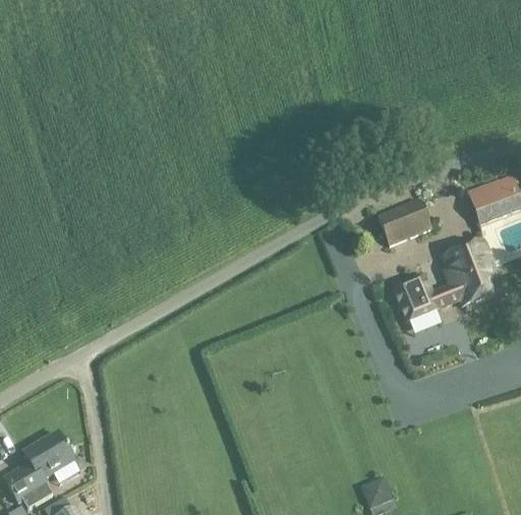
[(520,193),(512,173),(467,190),(480,224),(520,208),(520,193)]
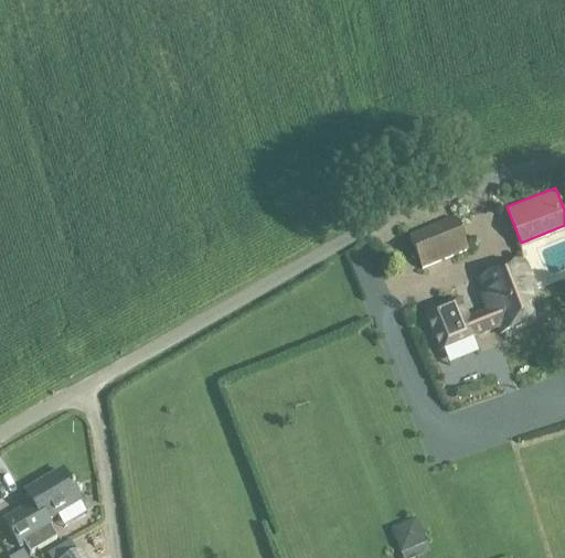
[(456,214),(409,233),(423,265),(469,246),(456,214)]
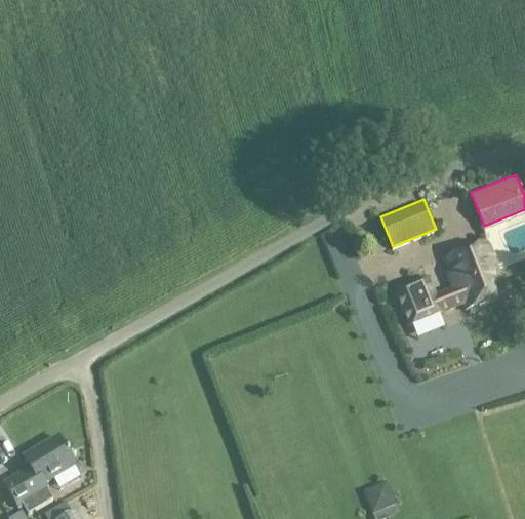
[(445,256),(467,307),(507,290),(486,239),(445,256)]
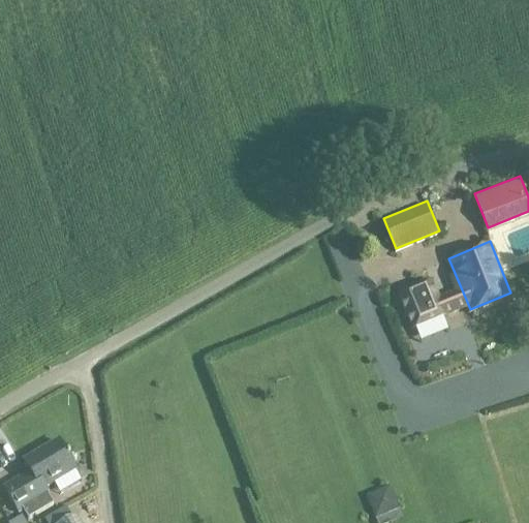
[(445,312),(432,278),(400,290),(413,325),(445,312)]
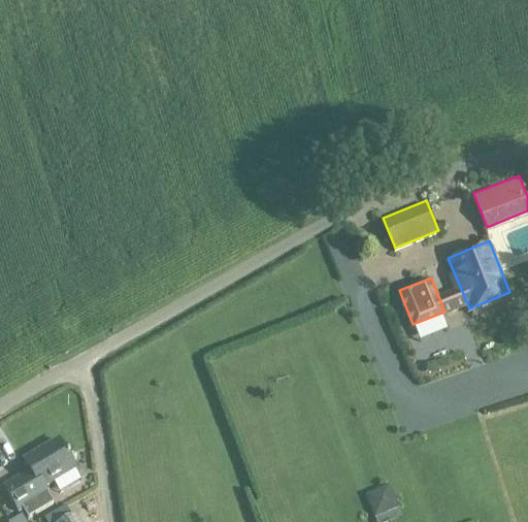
[(50,491),(45,484),(76,465),(68,450),(66,451),(58,436),(24,456),(31,467),(17,477),(30,501),(50,491)]
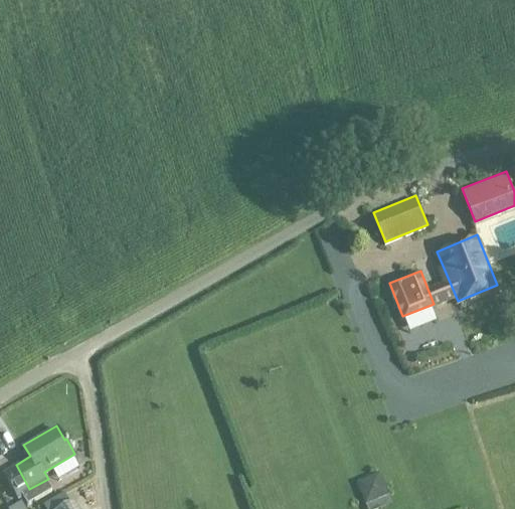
[(371,508),(392,501),(379,470),(356,479),(368,508),(371,508)]
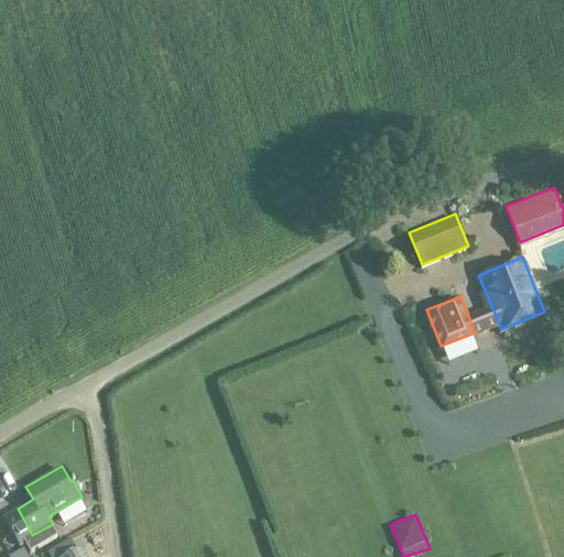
[(29,556),(25,543),(8,547),(10,556),(29,556)]
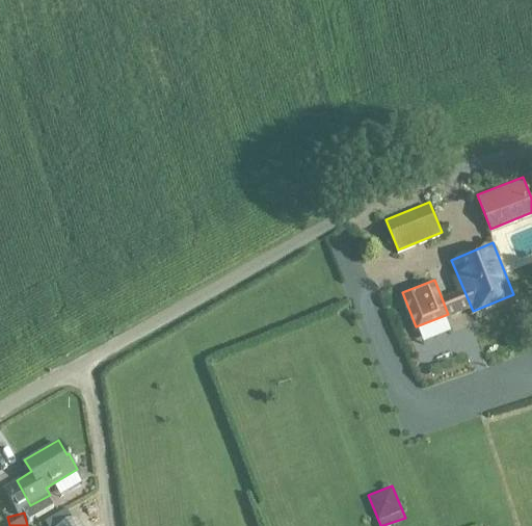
[(57,525),(82,525),(76,515),(57,525)]
